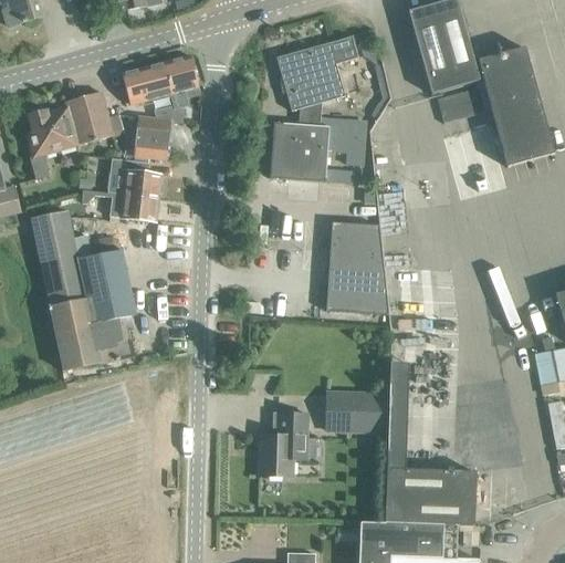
[(18,22),(41,16),(35,0),(0,0),(0,1),(6,21),(6,20),(7,24),(18,22)]
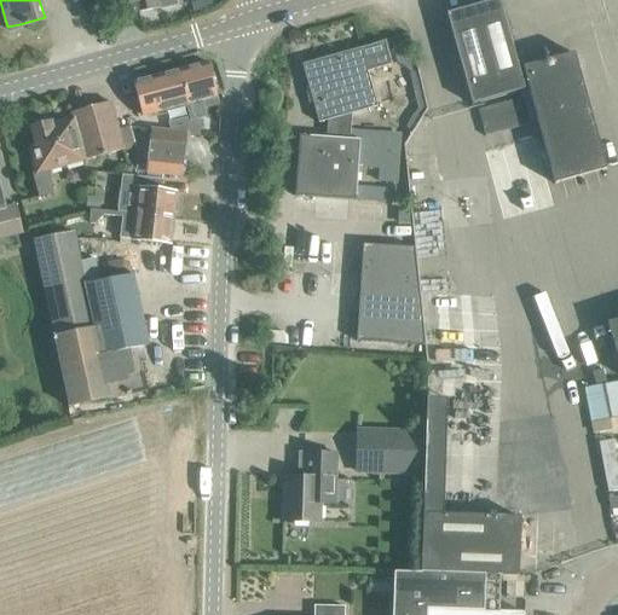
[(116,0),(119,13),(160,5),(159,0),(116,0)]
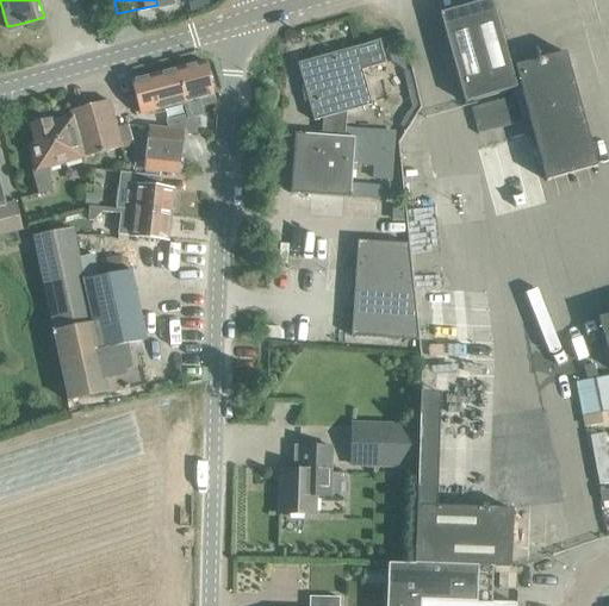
[(465,101),(517,86),(492,0),(476,0),(439,11),(465,101)]
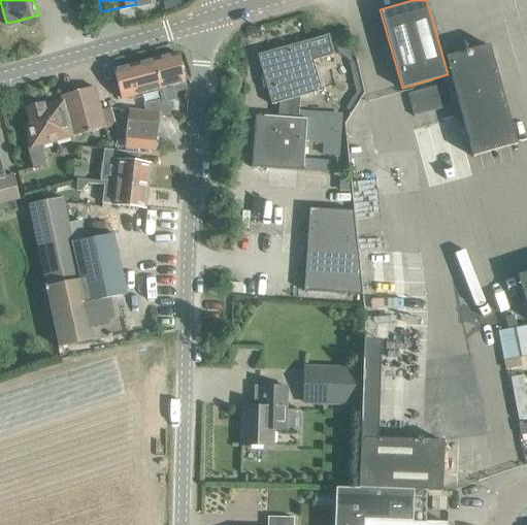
[(328,33),(257,53),(271,102),(280,100),(278,115),(255,113),(252,165),(302,168),(306,117),(297,116),(299,94),(321,89),(313,59),(333,54),(328,33)]
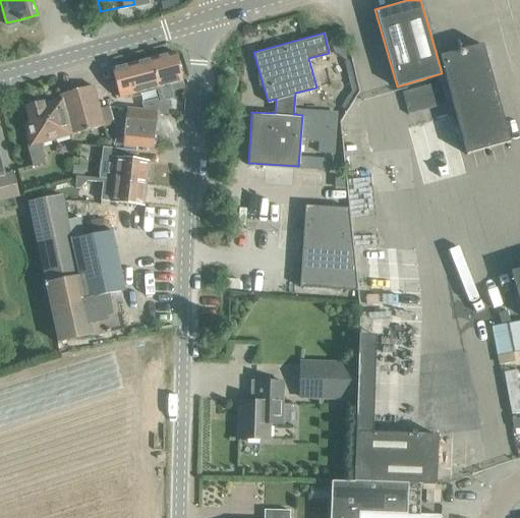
[(467,153),(510,140),(483,43),(440,55),(467,153)]
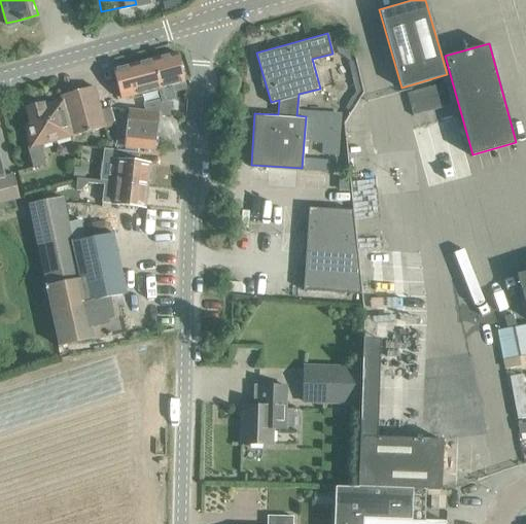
[(174,97),(170,82),(183,79),(176,50),(154,57),(163,88),(160,88),(163,99),(174,97)]
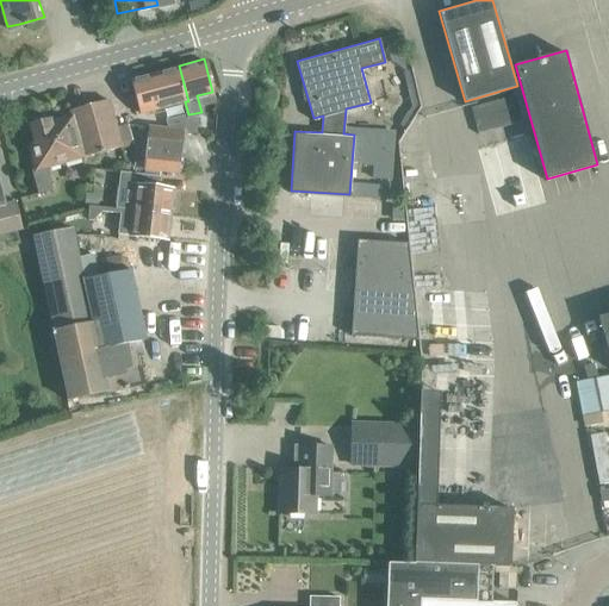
[(187,113),(187,116),(188,114),(185,101),(188,101),(179,66),(131,77),(140,111),(184,99),(187,113)]
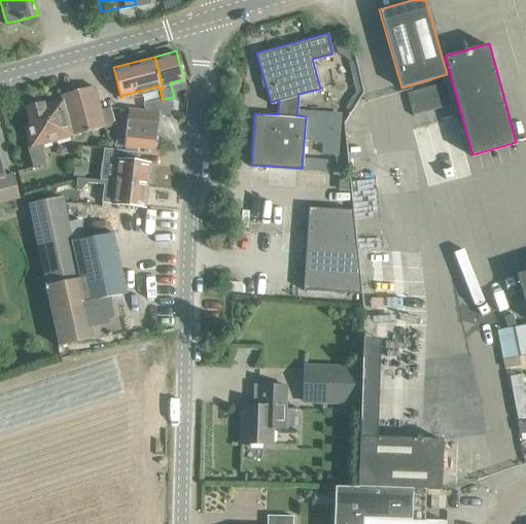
[(105,126),(94,84),(60,94),(61,99),(44,103),(43,100),(39,101),(37,99),(30,101),(29,104),(25,105),(30,121),(24,124),(30,144),(28,145),(33,165),(44,162),(39,143),(105,126)]
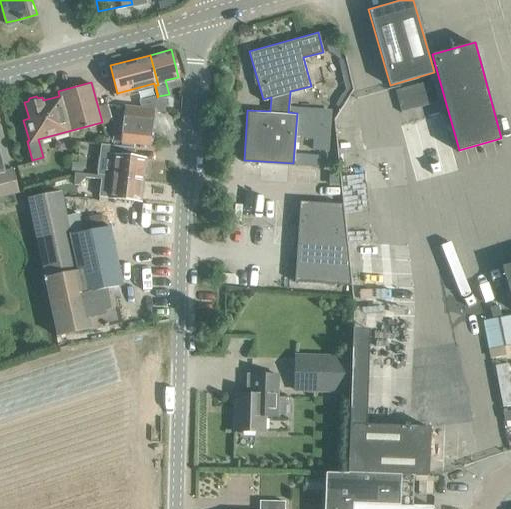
[(157,95),(140,99),(142,106),(145,107),(153,108),(158,96),(157,97),(157,95)]
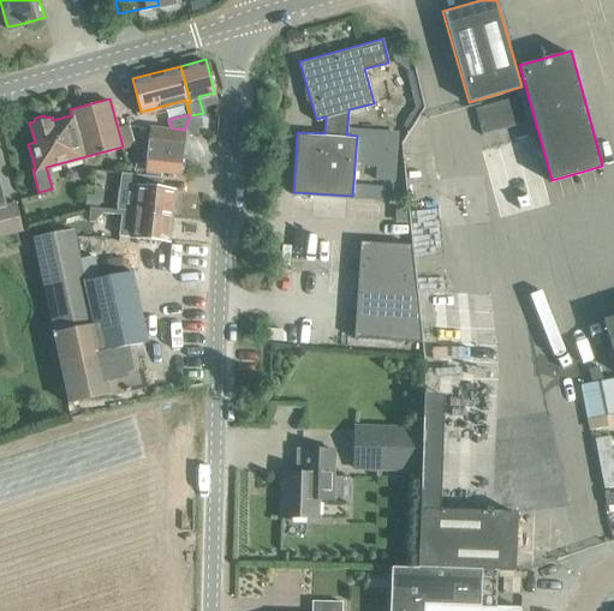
[(216,133),(218,124),(203,121),(202,131),(216,133)]
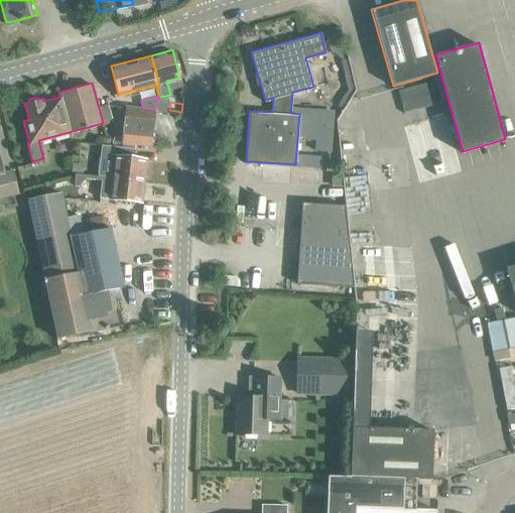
[(122,141),(150,144),(154,109),(146,108),(143,107),(126,105),(122,141)]
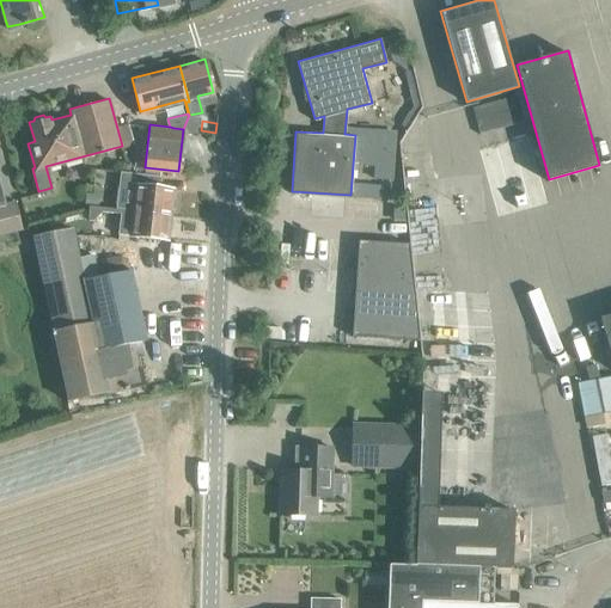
[(172,197),(173,188),(159,186),(160,178),(160,174),(121,170),(116,204),(116,206),(171,213),(171,209),(173,207),(175,200),(172,197)]
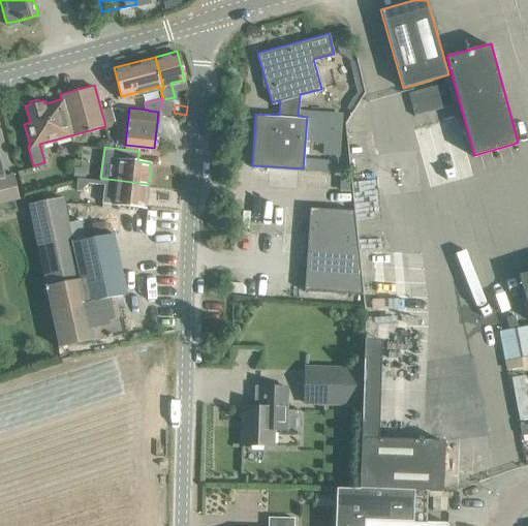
[(4,176),(0,158),(0,202),(20,197),(13,173),(4,176)]
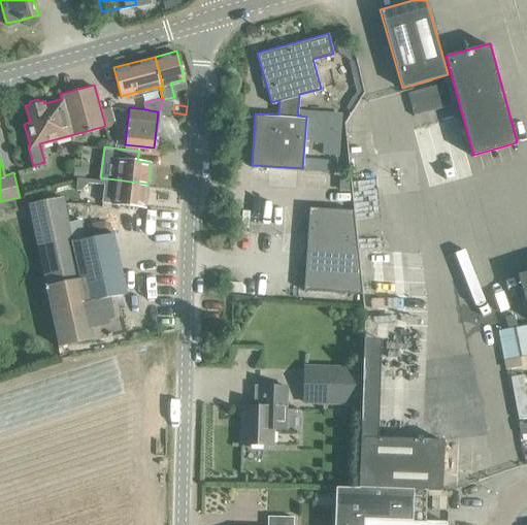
[(145,198),(149,196),(149,190),(146,187),(147,184),(100,177),(100,176),(78,174),(77,189),(81,189),(91,181),(104,183),(102,200),(144,205),(145,198)]
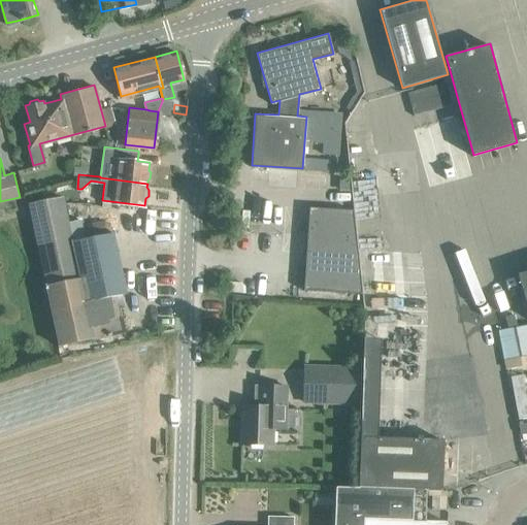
[(113,235),(112,232),(85,238),(80,219),(68,222),(63,196),(29,203),(46,285),(45,285),(45,287),(44,287),(45,289),(46,289),(58,345),(93,337),(125,331),(117,294),(126,293),(126,290),(124,290),(121,273),(122,273),(121,270),(120,270),(117,255),(118,254),(117,251),(116,252),(112,235),(113,235)]
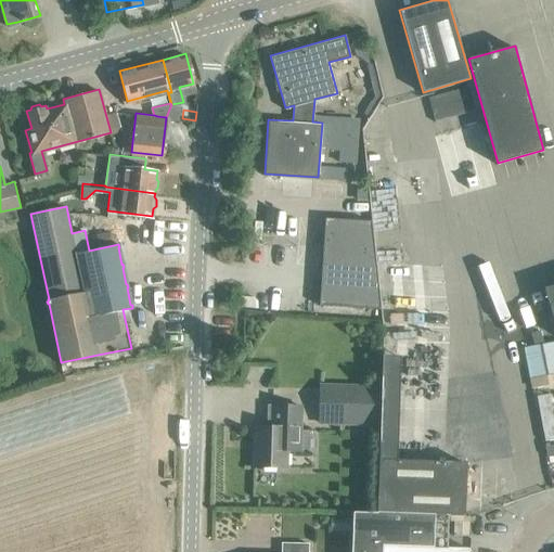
[(365,244),(368,222),(324,219),(322,241),(365,244)]
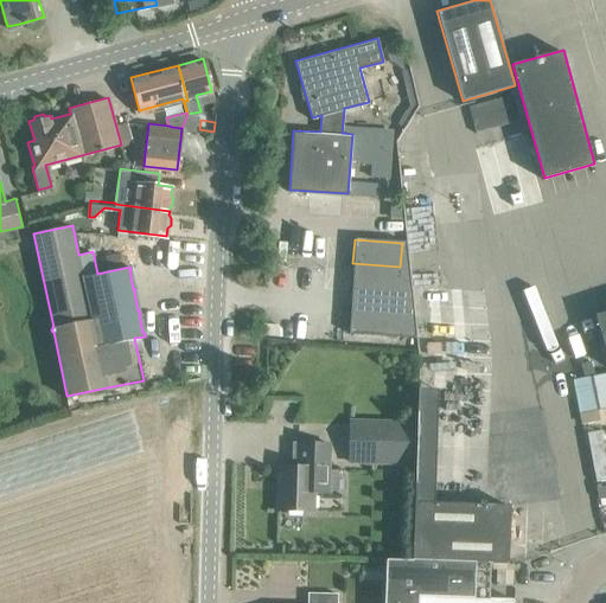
[(403,280),(376,277),(374,305),(359,303),(357,333),(399,337),(403,280)]
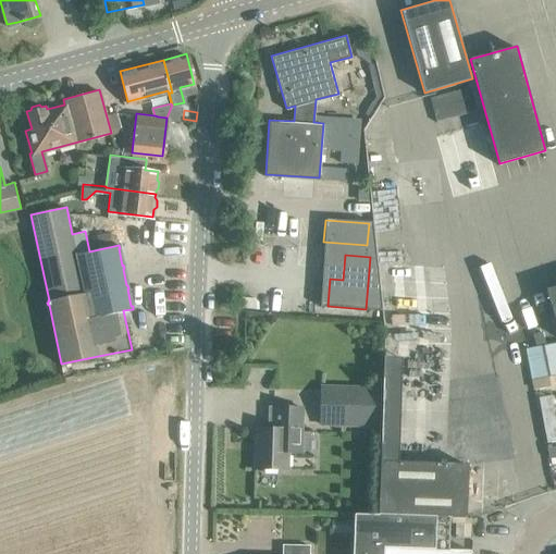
[(555,284),(546,288),(555,319),(555,284)]
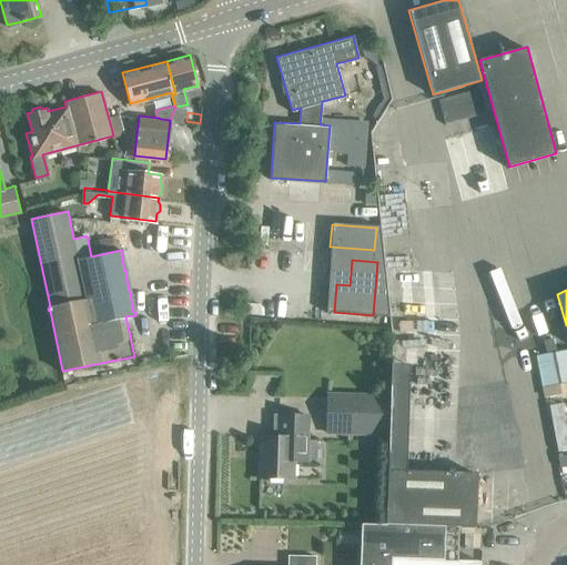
[(553,338),(544,340),(547,352),(556,349),(553,338)]
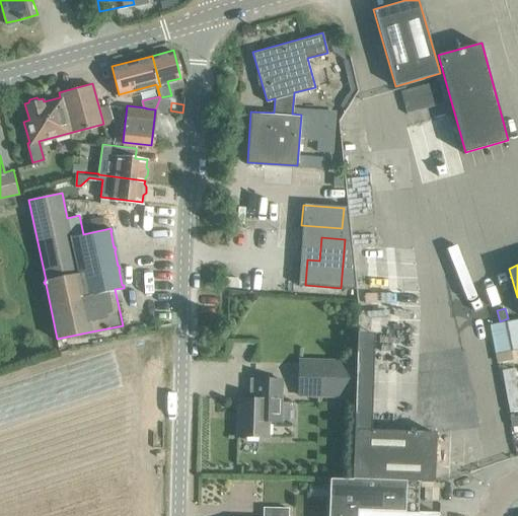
[(517,317),(492,323),(497,352),(517,347),(517,317)]
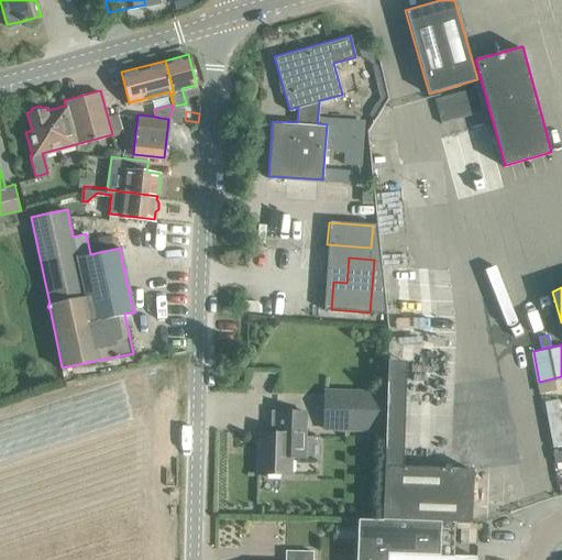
[(326,427),(381,428),(382,391),(327,390),(326,427)]
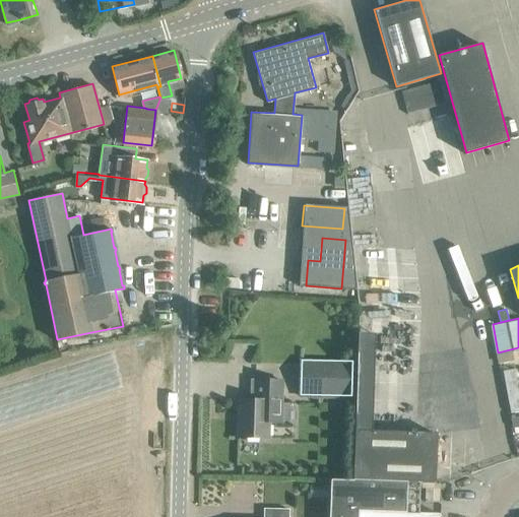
[(238,398),(237,419),(238,421),(238,435),(237,435),(237,436),(269,437),(269,421),(281,421),(282,379),(250,379),(250,381),(252,381),(251,399),(238,398)]
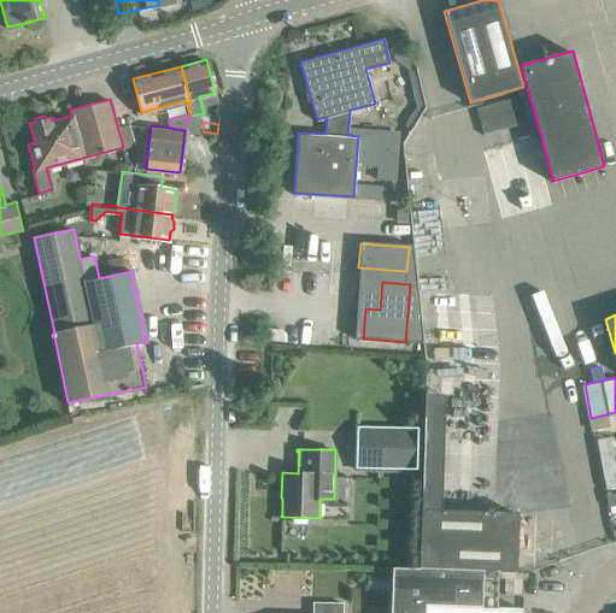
[(516,572),(518,513),(422,510),(420,567),(420,569),(393,567),(391,612),(424,612),(426,605),(482,606),(482,570),(516,572)]
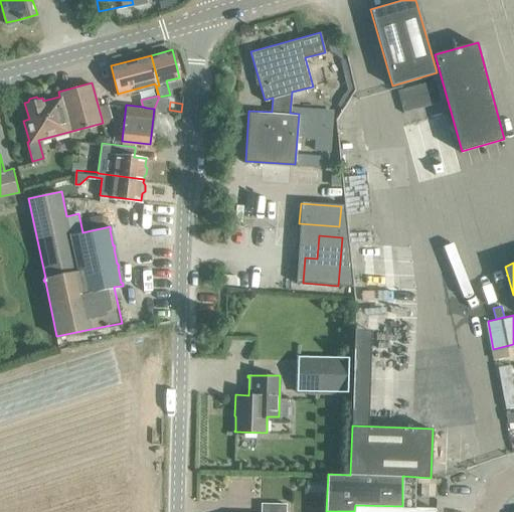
[(420,495),(436,496),(437,482),(421,482),(420,495)]
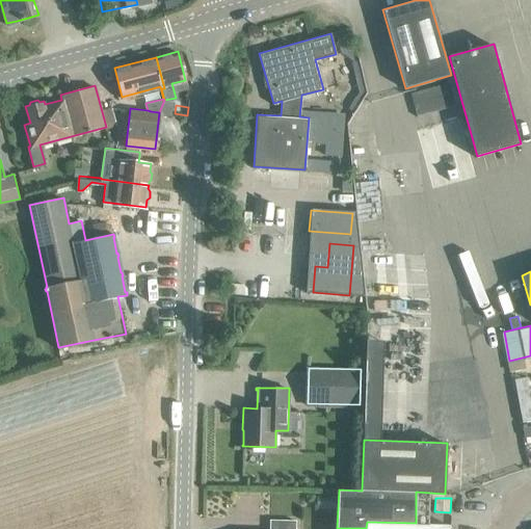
[(269,528),(295,528),(296,520),(270,519),(269,528)]
